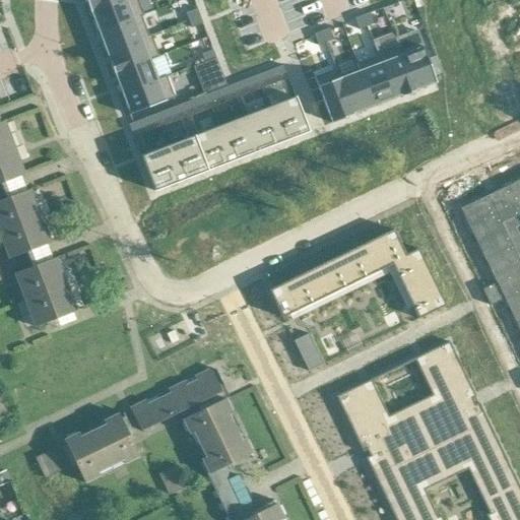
[(84,0),(89,12),(120,0),(84,0)]
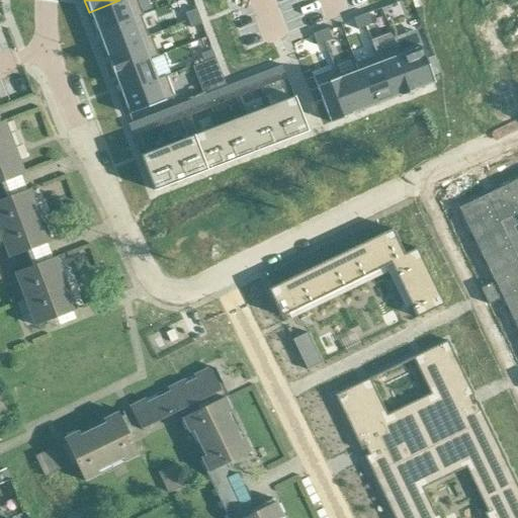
[(119,0),(89,12),(89,13),(90,13),(97,32),(141,16),(141,17),(143,16),(137,0),(119,0)]
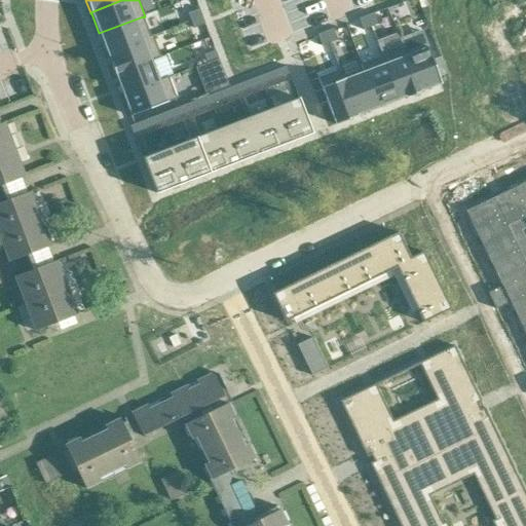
[(200,8),(188,13),(191,21),(203,16),(200,8)]
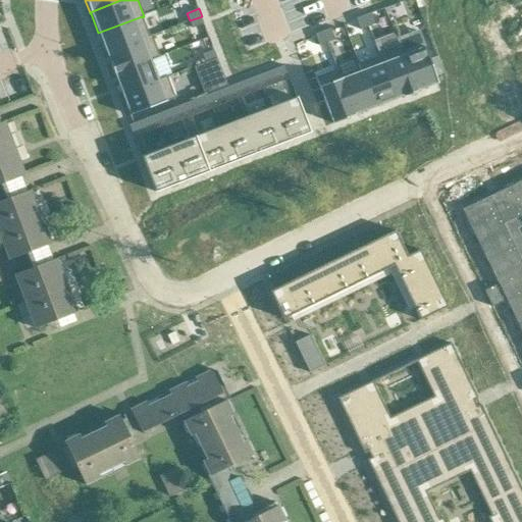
[(371,13),(363,16),(368,28),(375,24),(371,13)]
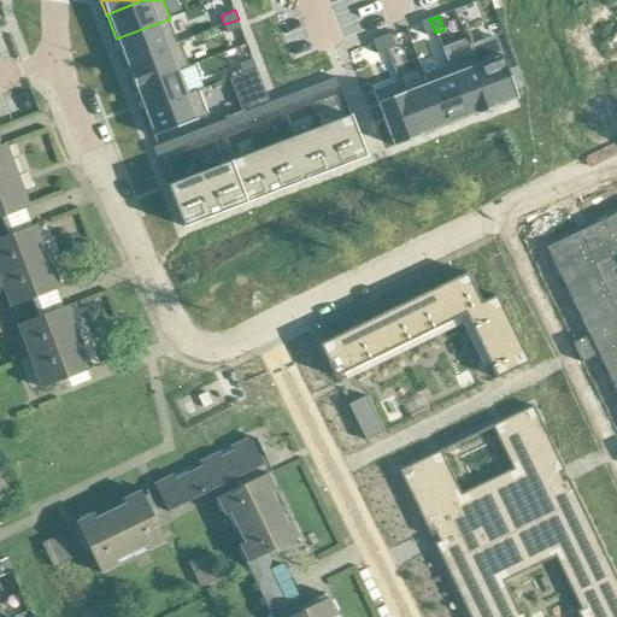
[(168,19),(116,39),(125,63),(176,43),(176,42),(168,21),(168,19)]
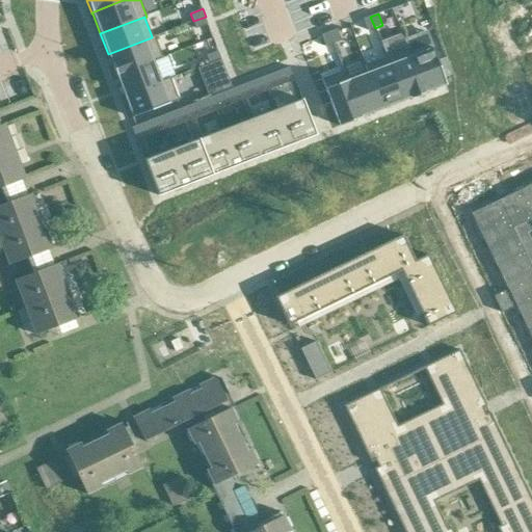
[(206,17),(193,21),(196,29),(208,24),(206,17)]
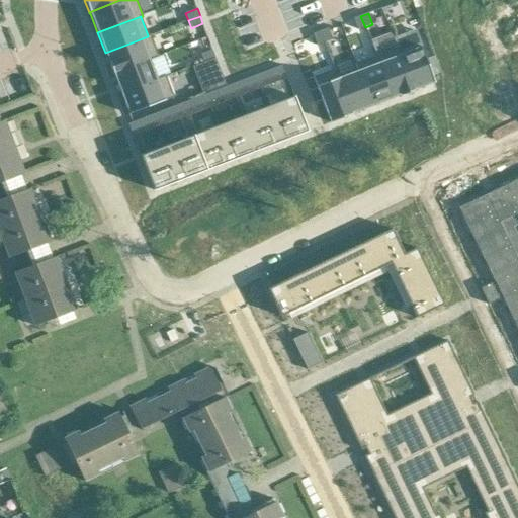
[(360,16),(353,19),(357,30),(365,27),(360,16)]
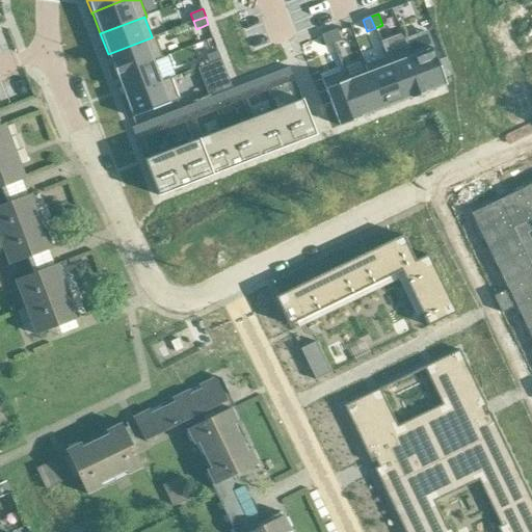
[(337,29),(328,32),(333,44),(341,41),(337,29)]
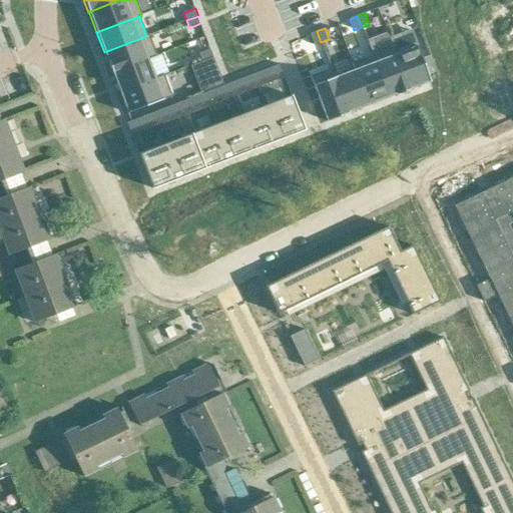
[(317,31),(310,34),(314,45),(321,42),(317,31)]
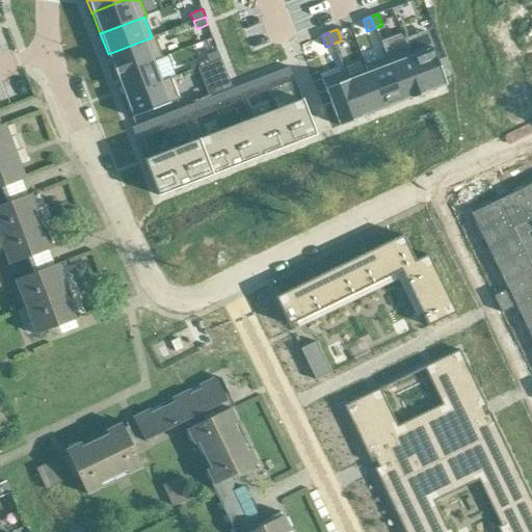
[(152,37),(108,54),(111,63),(115,75),(153,61),(154,62),(163,58),(154,35),(152,36),(152,37)]
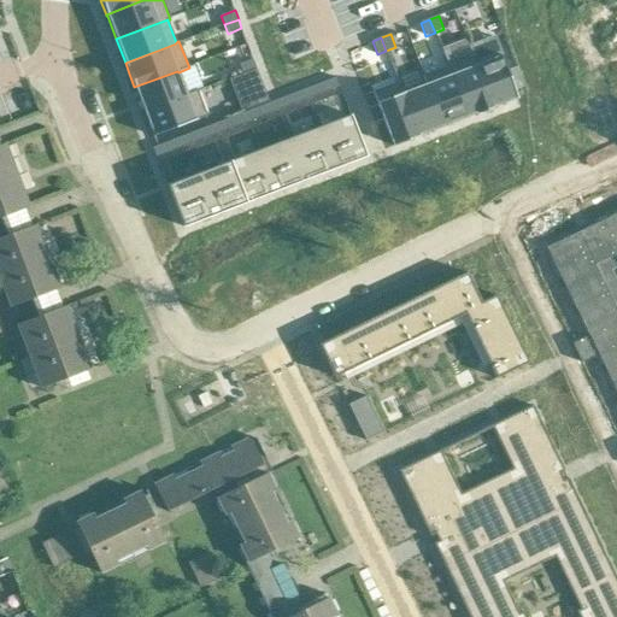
[(476,65),(475,65),(492,109),(493,109),(517,99),(513,89),(506,71),(500,56),(476,65)]
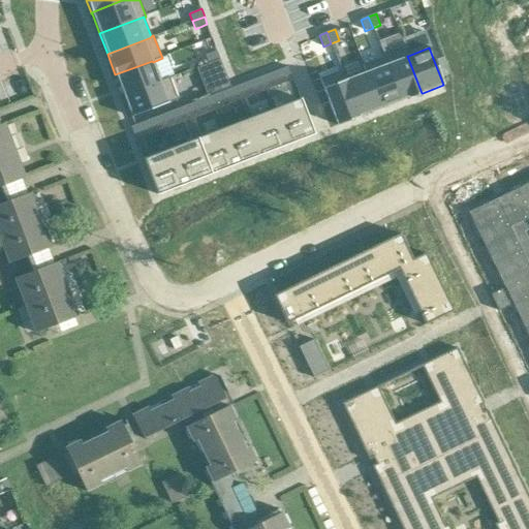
[(406,49),(383,57),(401,101),(409,97),(410,98),(422,93),(407,56),(408,56),(406,49)]
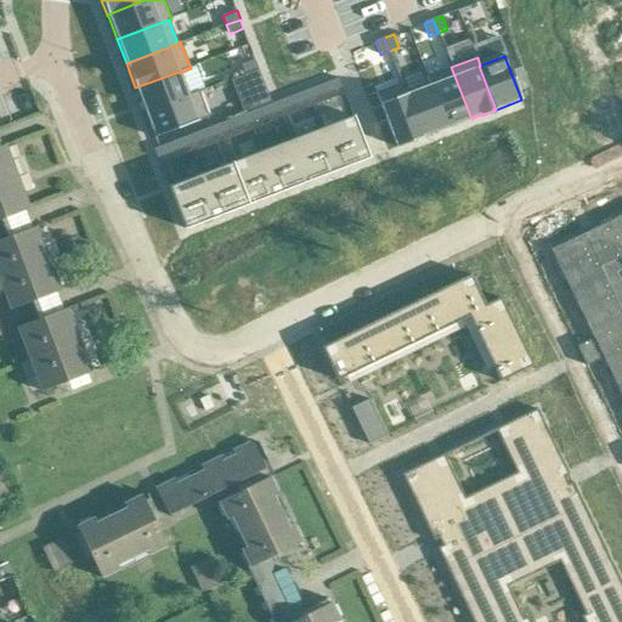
[(255,60),(242,64),(246,74),(259,68),(255,60)]
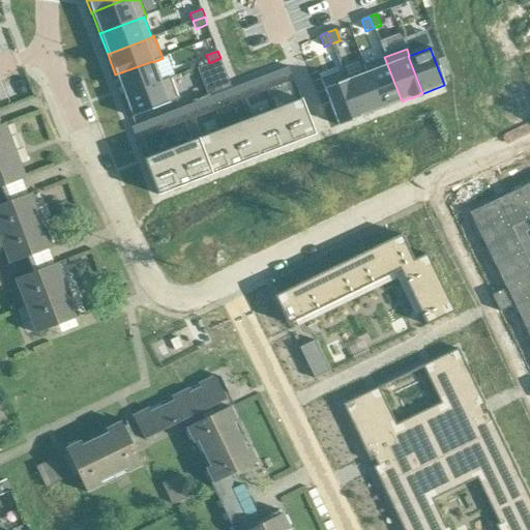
[(384,57),(363,65),(365,72),(366,72),(381,109),(402,101),(384,57)]
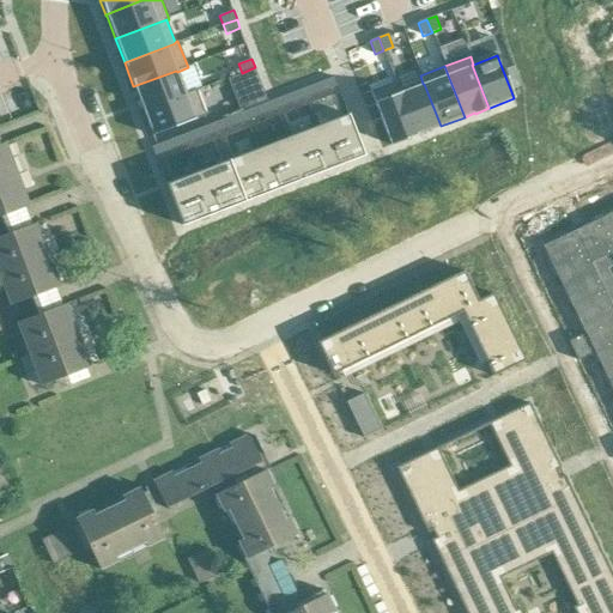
[(511,67),(503,71),(510,89),(519,86),(511,67)]
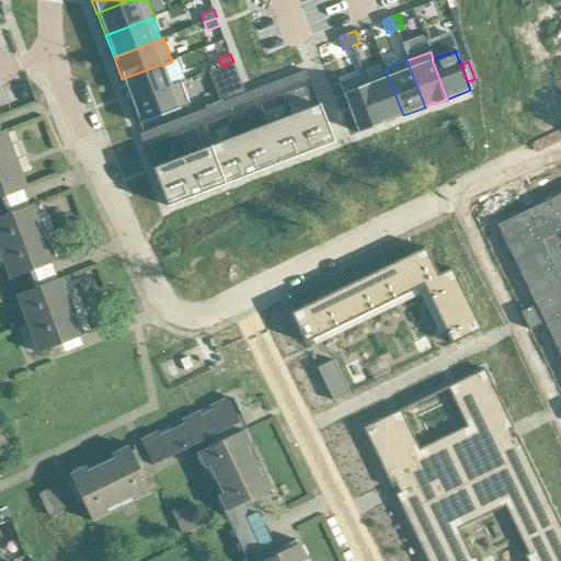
[(161,65),(122,79),(122,80),(123,80),(130,101),(170,87),(169,86),(162,66),(161,65)]
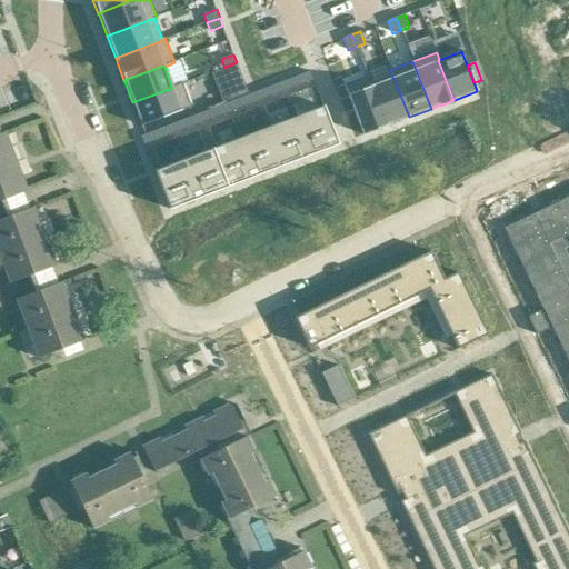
[(309,71),(297,76),(300,85),(312,80),(309,71)]
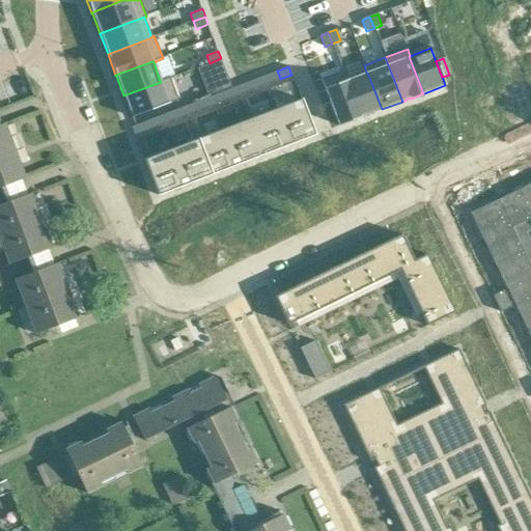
[(277,71),(267,76),(270,83),(280,79),(277,71)]
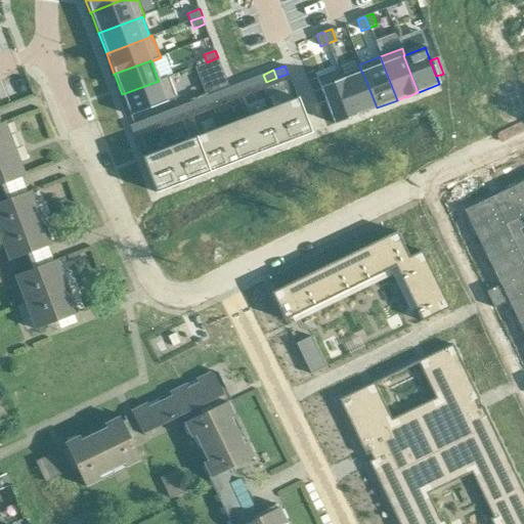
[(339,70),(316,78),(334,124),(356,116),(342,80),(343,79),(339,70)]
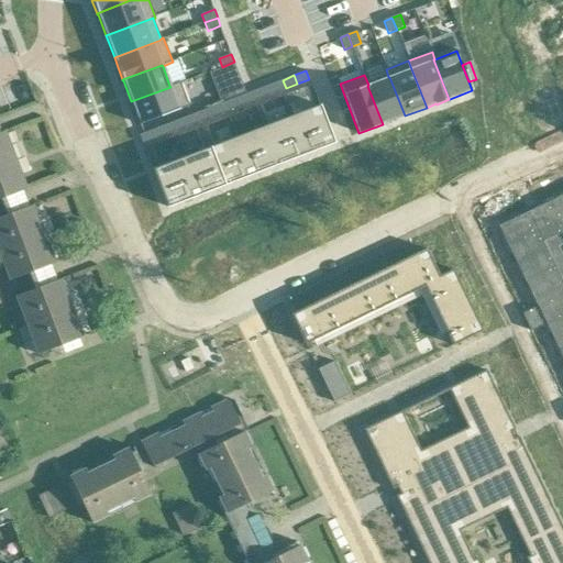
[(368,85),(367,86),(383,124),(405,116),(389,77),(388,77),(368,85)]
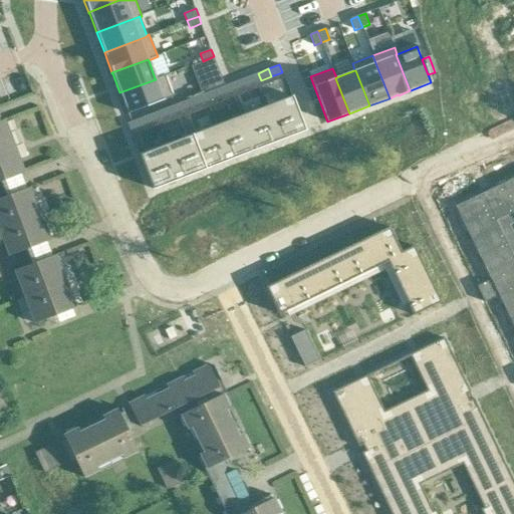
[(258,73),(247,77),(250,84),(261,80),(258,73)]
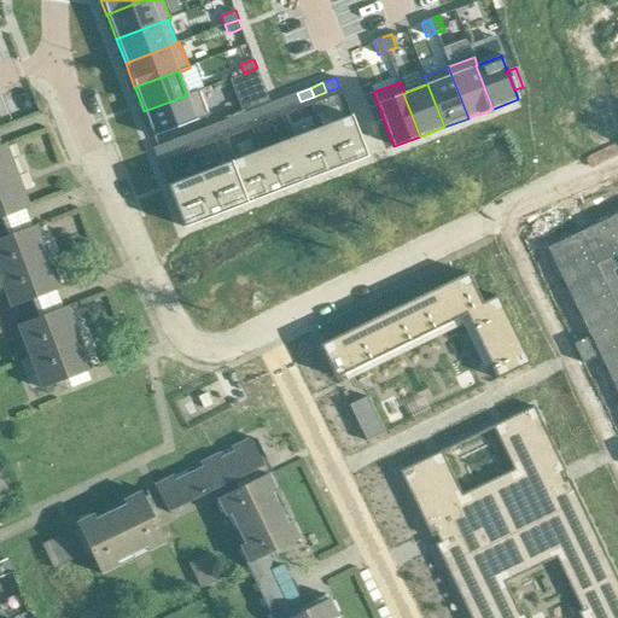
[(187,95),(144,111),(153,136),(208,116),(197,89),(186,94),(187,95)]
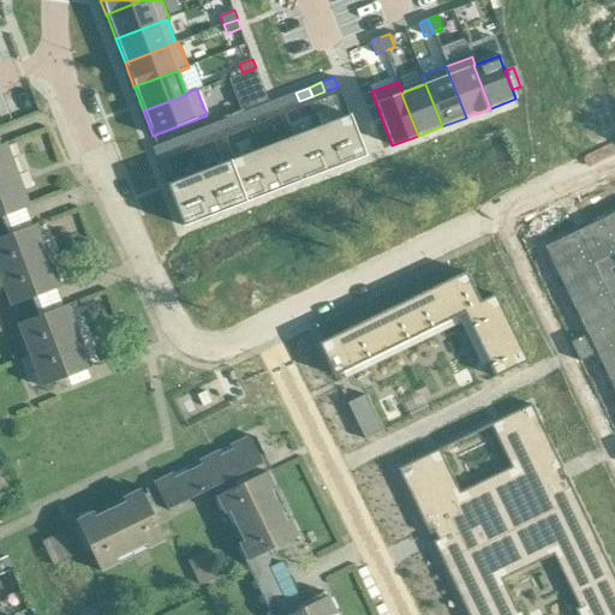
[(296,93),(282,97),(286,107),(299,101),(296,93)]
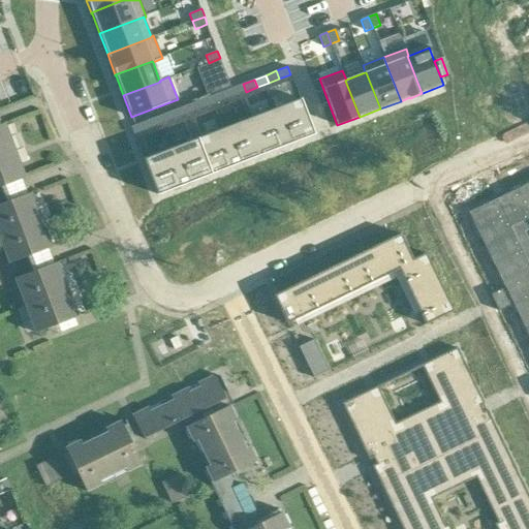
[(243,84),(231,88),(235,96),(246,92),(243,84)]
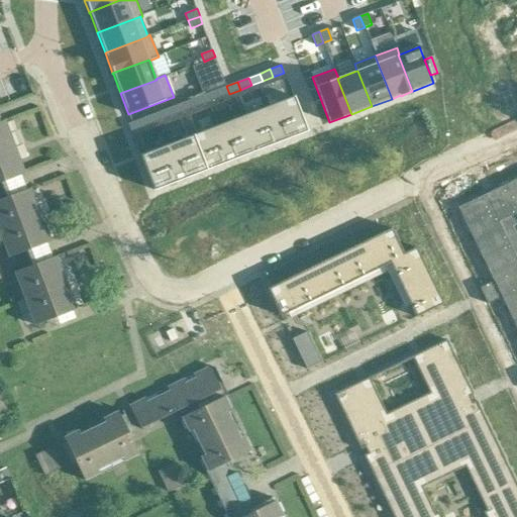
[(226,86),(215,90),(218,98),(229,94),(226,86)]
